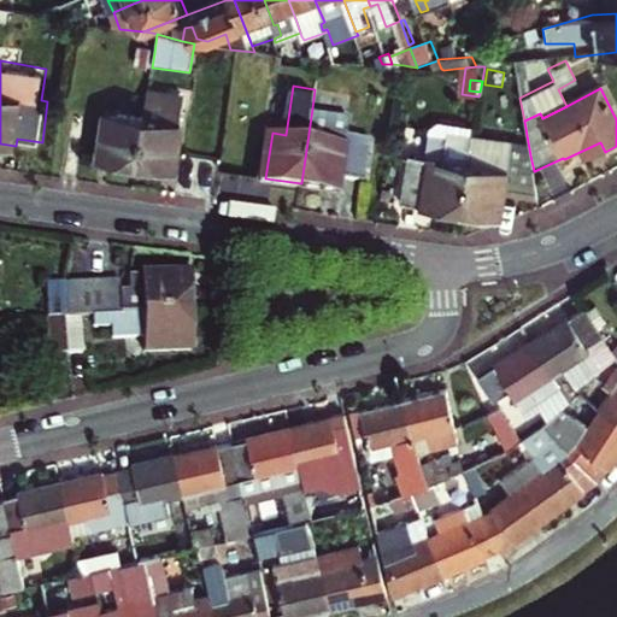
[(148,92),(147,101),(139,163),(176,168),(187,97),(148,92)]
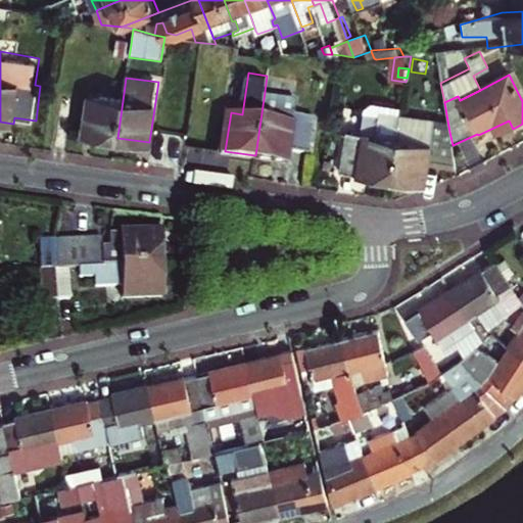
[(117,138),(125,86),(103,84),(101,95),(92,93),(86,134),(117,138)]
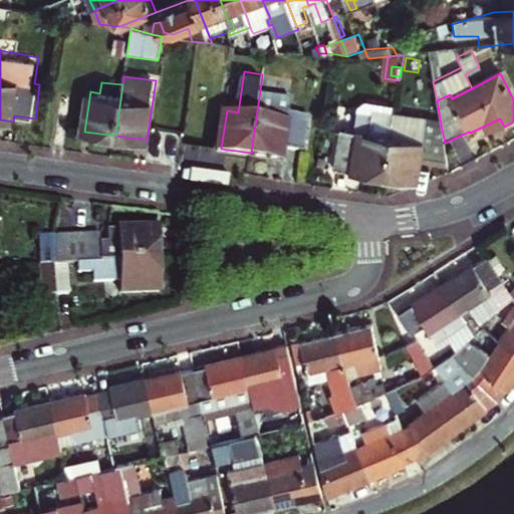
[(292,95),(260,90),(251,153),(283,158),(284,146),(305,149),(310,113),(290,109),(292,95)]
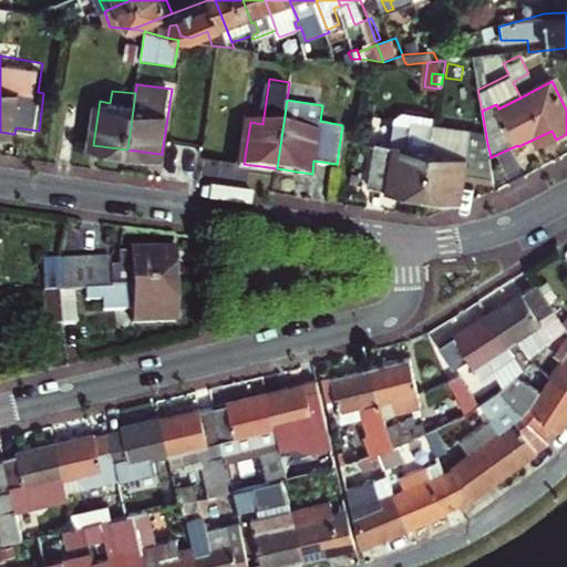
[(380,141),(373,183),(424,191),(431,147),(433,135),(436,117),(436,112),(410,107),(400,115),(397,143),(380,141)]
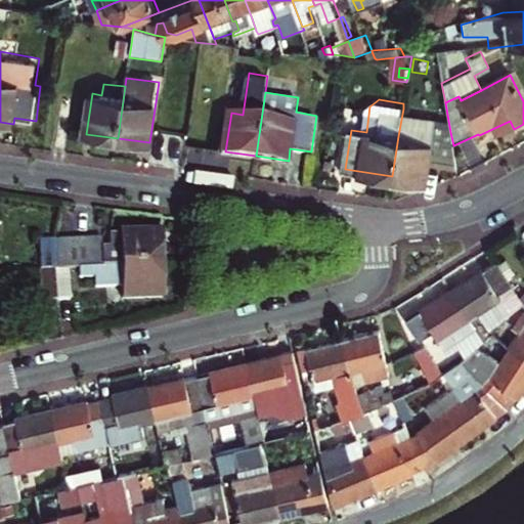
[(447,115),(403,108),(400,125),(398,136),(392,176),(426,180),(429,162),(457,165),(453,145),(450,132),(447,115)]
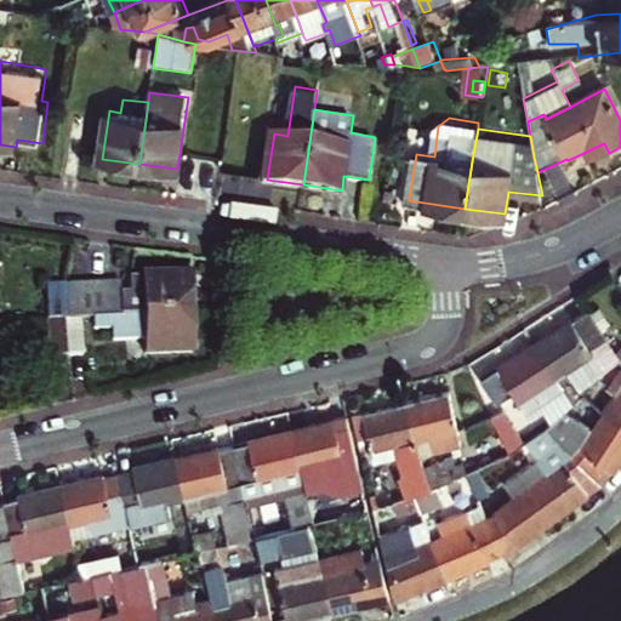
[(604,143),(586,152),(591,163),(609,153),(604,143)]
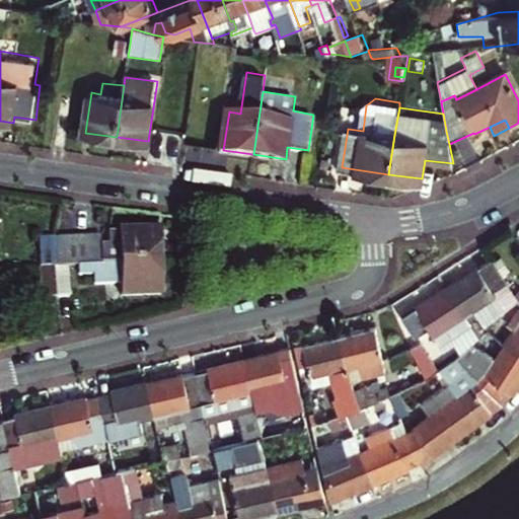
[(334,158),(324,157),(323,164),(332,165),(334,158)]
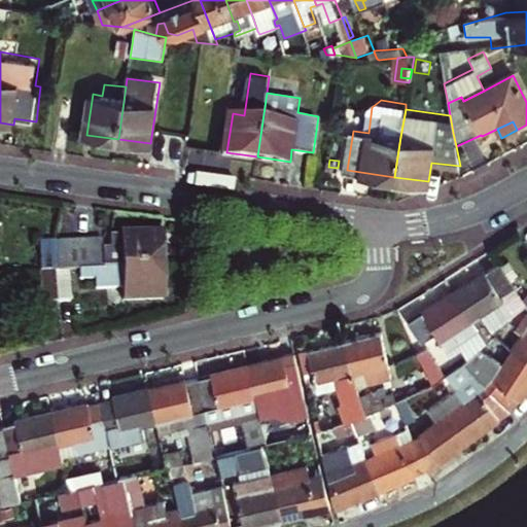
[(64,244),(64,271),(76,271),(80,271),(164,269),(164,236),(112,236),(112,248),(103,248),(104,241),(64,240),(64,244)]
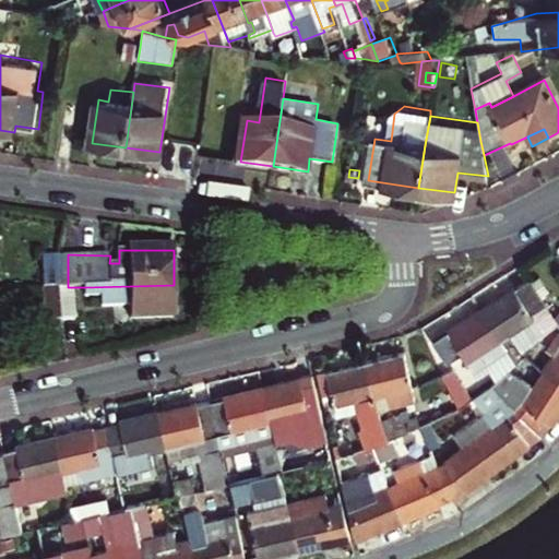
[(68,287),(68,259),(51,259),(51,288),(68,287)]
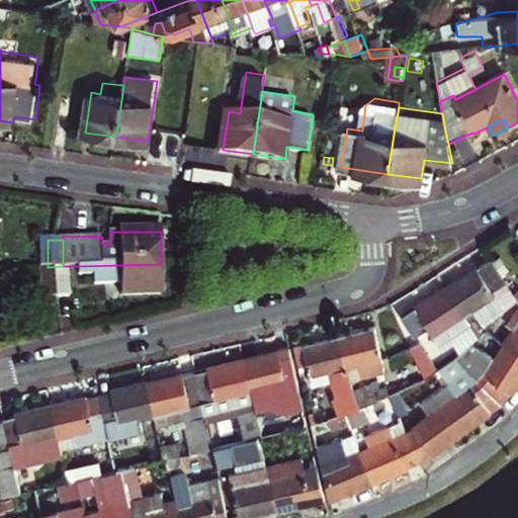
[(121,293),(160,294),(161,264),(79,266),(79,277),(92,277),(93,286),(121,286),(121,293)]
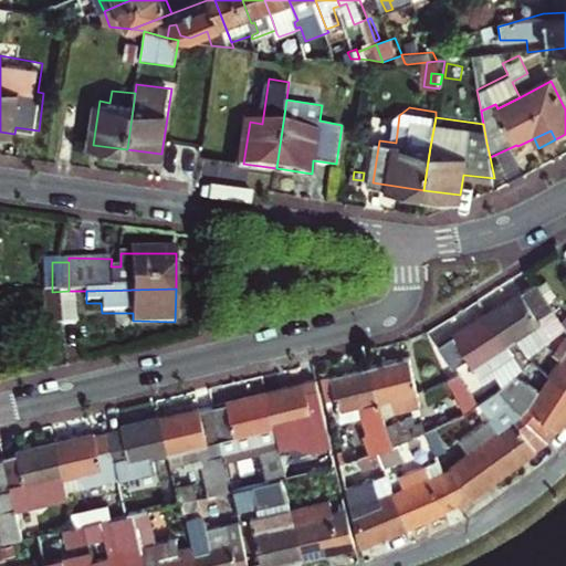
[(521,296),(486,320),(505,348),(516,342),(526,336),(534,348),(549,339),(541,326),(553,317),(534,289),(521,296)]
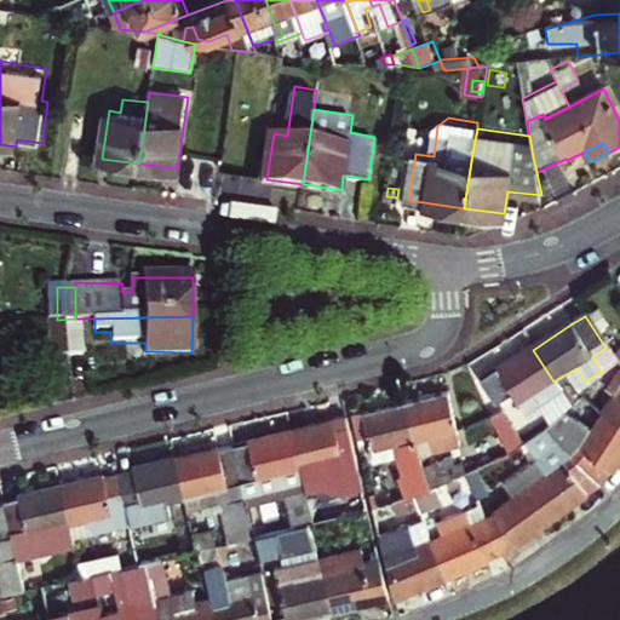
[(57,320),(49,320),(51,359),(76,357),(75,319),(57,320)]
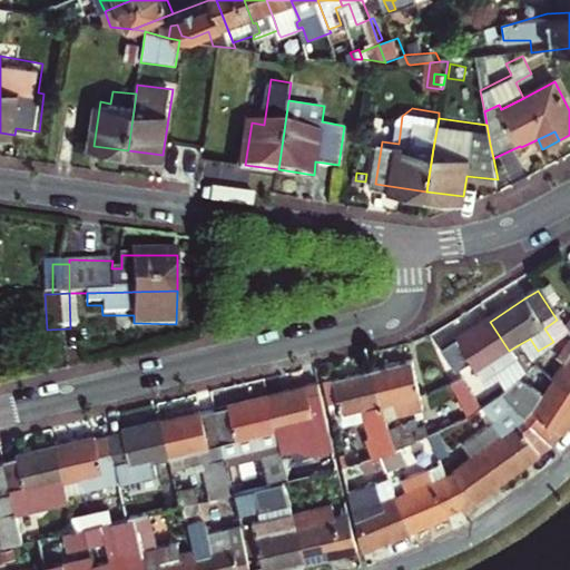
[(69,293),(70,328),(84,327),(82,293),(69,293)]
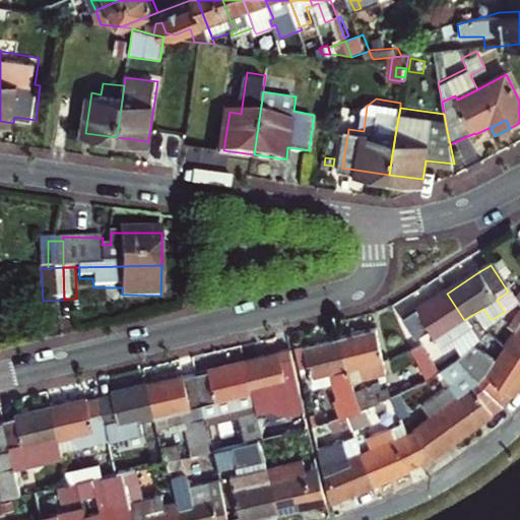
[(508,291),(497,300),(505,312),(511,309),(515,305),(508,291)]
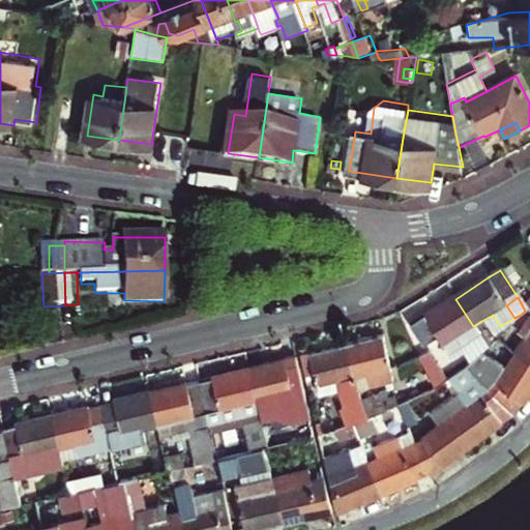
[(443,346),(473,326),(455,299),(412,326),(423,344),(437,335),(443,346)]
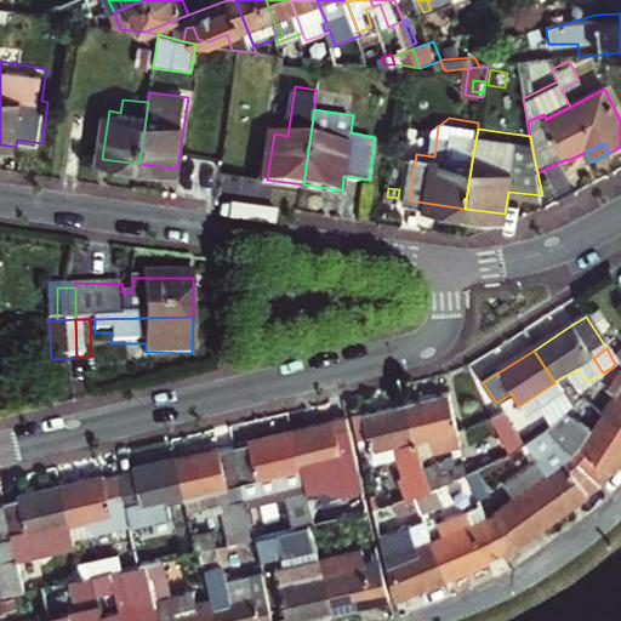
[(577,369),(567,375),(575,389),(586,382),(577,369)]
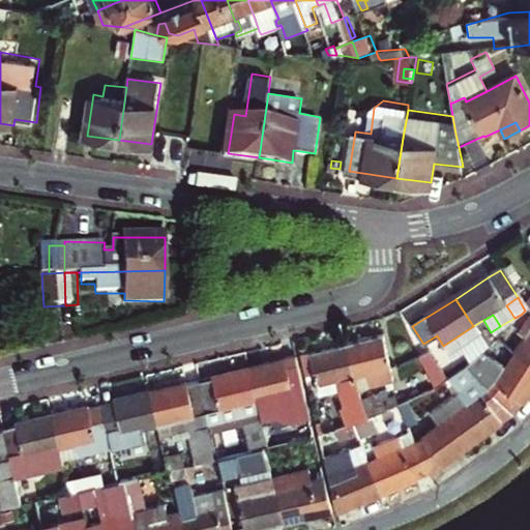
[(506,358),(508,360),(529,372),(529,322),(527,328),(521,325),(513,337),(518,340),(506,358)]
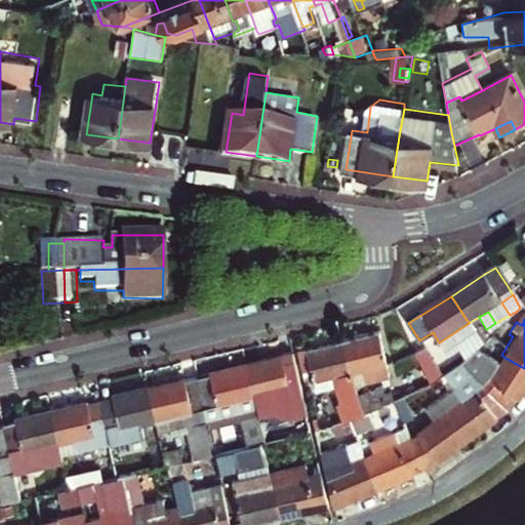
[(469,323),(439,342),(443,349),(454,342),(461,354),(481,342),(469,323)]
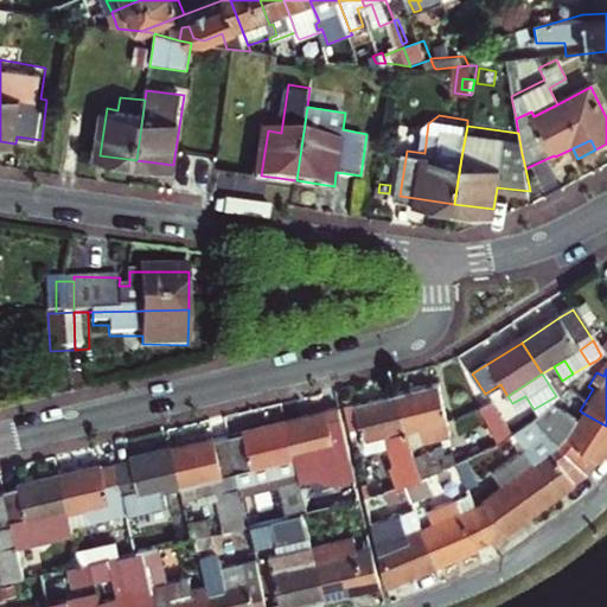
[(438,384),(395,394),(404,430),(419,427),(422,440),(451,433),(447,421),(438,384)]
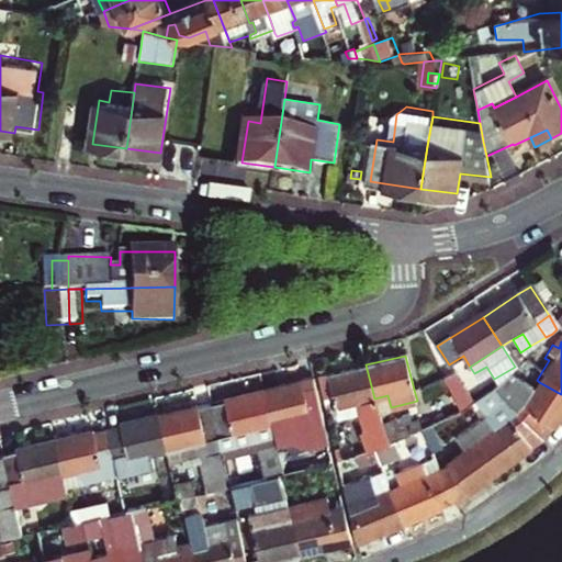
[(374,398),(366,364),(317,377),(321,392),(330,389),(335,408),(343,407),(356,404),(364,438),(351,444),(332,450),(334,461),(343,458),(367,450),(385,442),(382,431),(380,424),(374,398)]
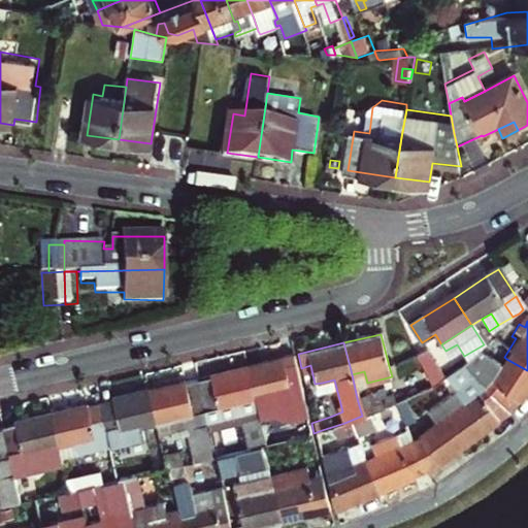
[(411,349),(423,384),(434,375),(421,345),(411,349)]
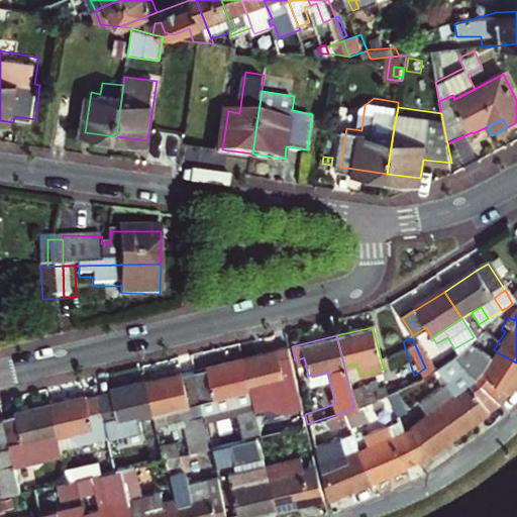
[(481,341),(475,352),(490,362),(496,351),(494,349),(481,341)]
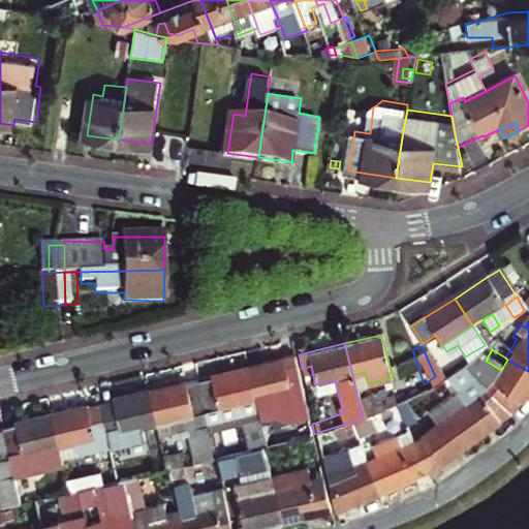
[(289,355),(246,367),(257,411),(258,416),(301,406),(300,401),(289,355)]
